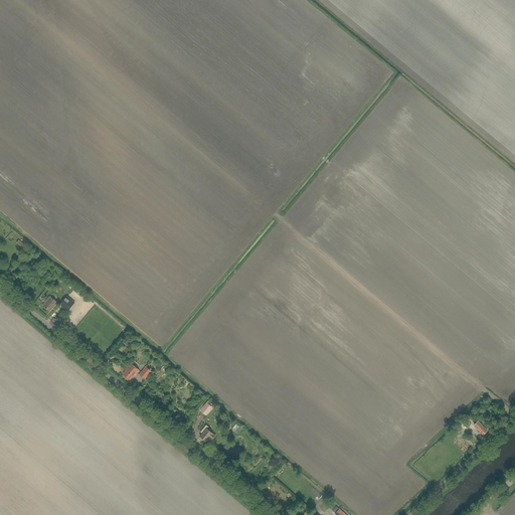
[(75,303),(67,296),(59,305),(67,312),(75,303)]
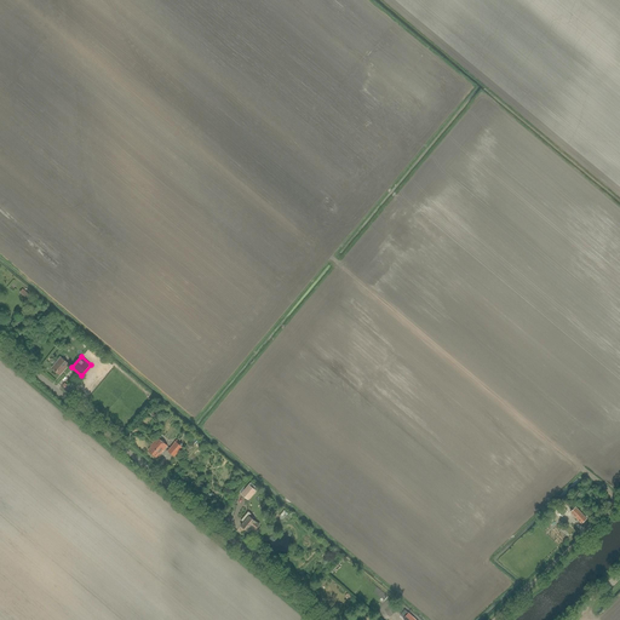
[(61,357),(52,368),(53,369),(58,374),(58,373),(59,375),(69,365),(61,357)]
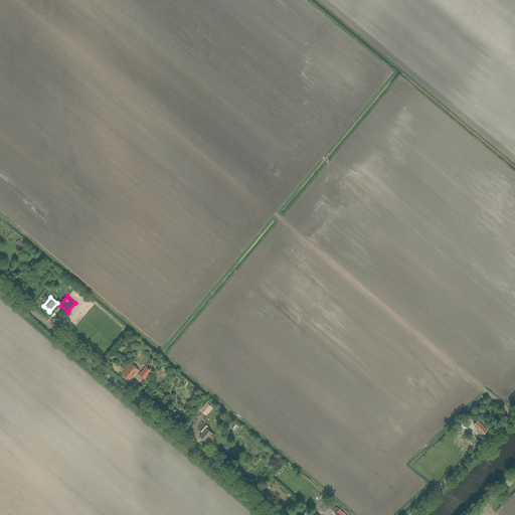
[(139,370),(131,363),(125,370),(126,370),(123,374),(130,379),(132,376),(133,377),(139,370)]
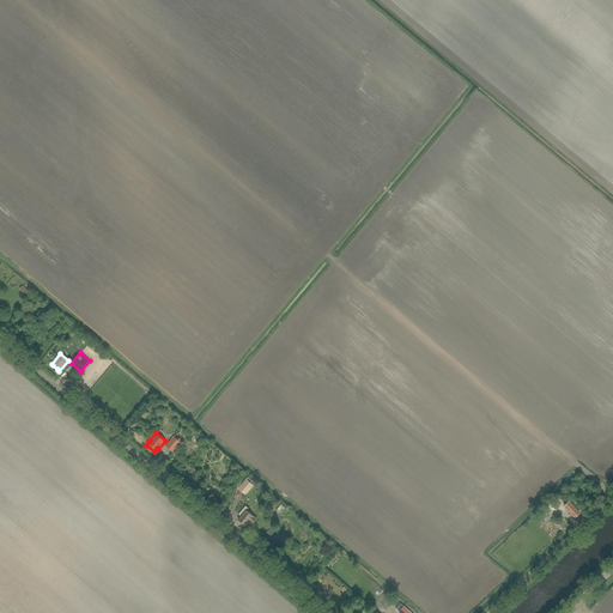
[(165,445),(171,451),(180,442),(173,437),(165,445)]
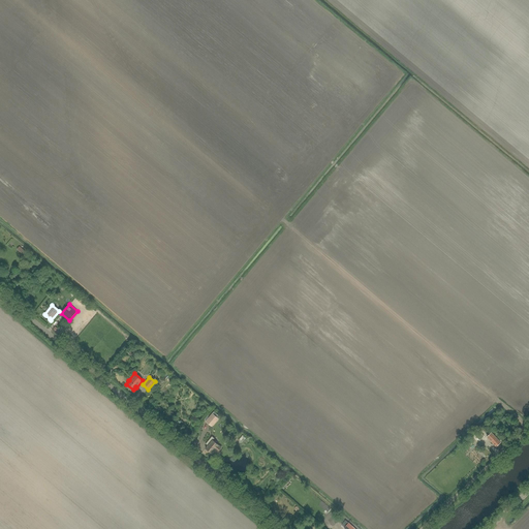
[(214,412),(206,422),(212,428),(220,417),(214,412)]
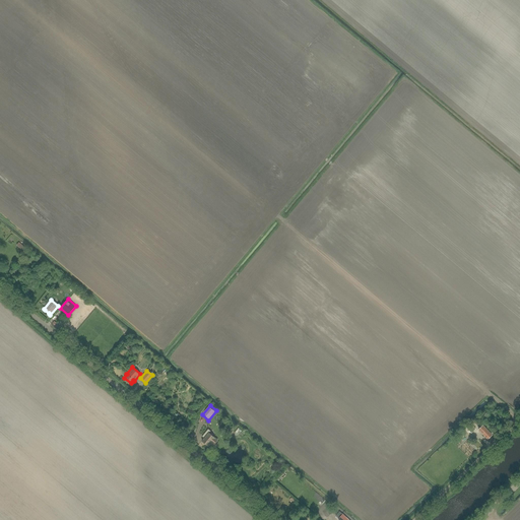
[(488,439),(492,436),(482,426),(478,430),(488,439)]
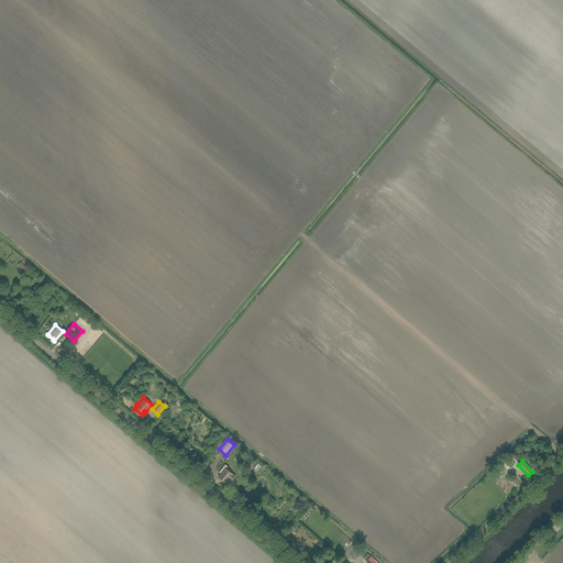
[(227,484),(230,481),(232,482),(236,477),(230,472),(233,468),(227,463),(219,473),(221,474),(219,477),(227,484)]
